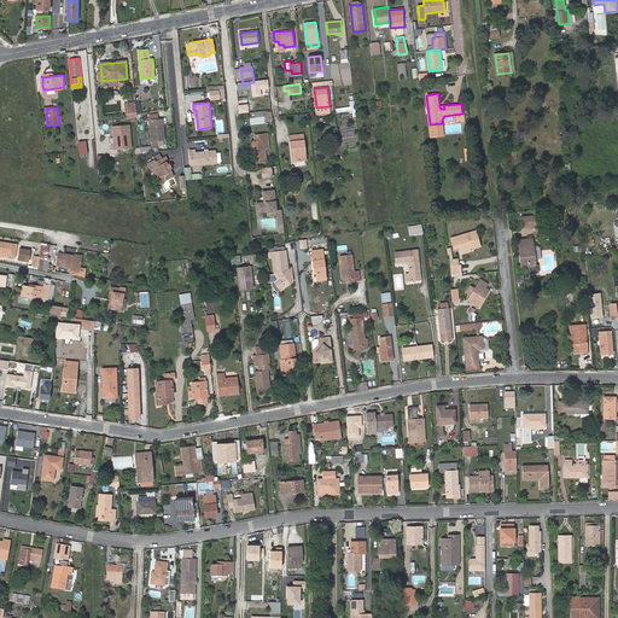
[(152,141),(164,140),(162,118),(150,120),(152,141)]
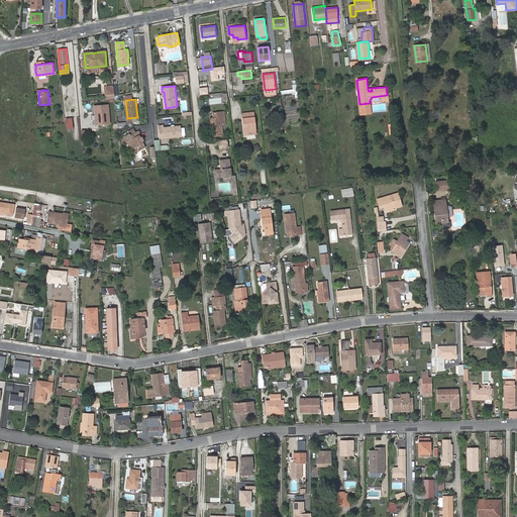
[(371,110),(370,103),(359,104),(360,111),(371,110)]
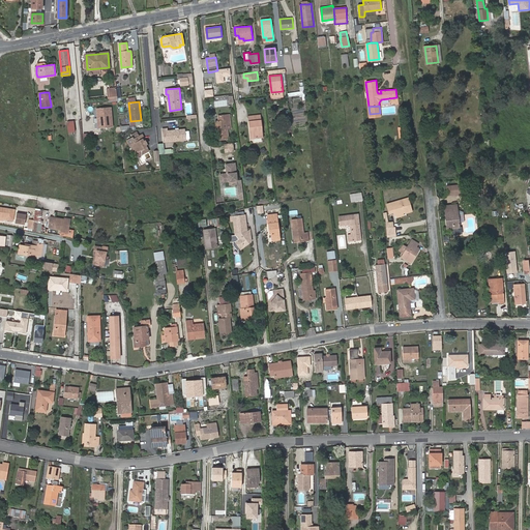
[(113,126),(111,107),(96,108),(98,127),(113,126)]
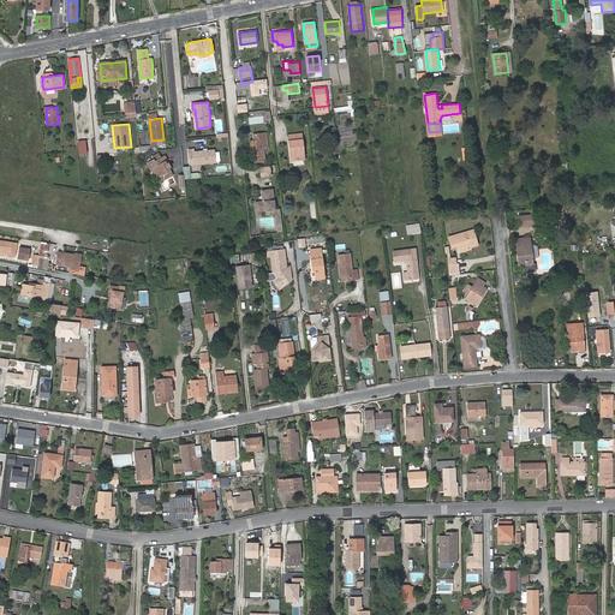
[(250,141),(252,161),(266,160),(264,150),(262,139),(267,138),(267,132),(254,135),(255,141),(250,141)]
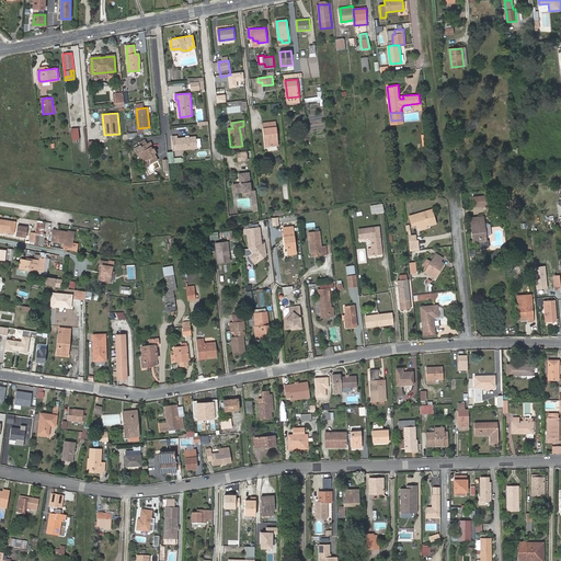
[(266,146),(278,145),(276,124),(271,124),(272,127),(264,128),(266,146)]
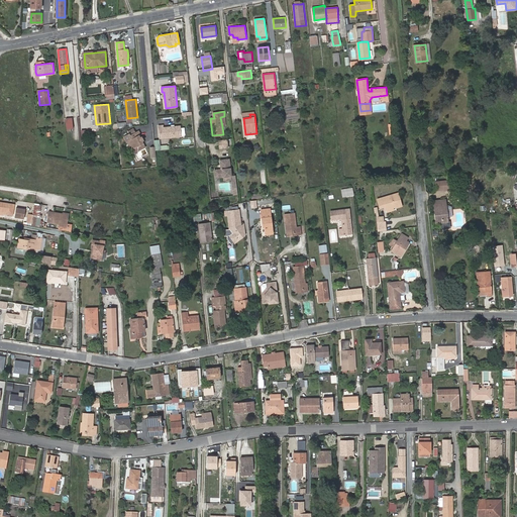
[(164,125),(159,125),(160,138),(182,136),(181,126),(164,127),(164,125)]
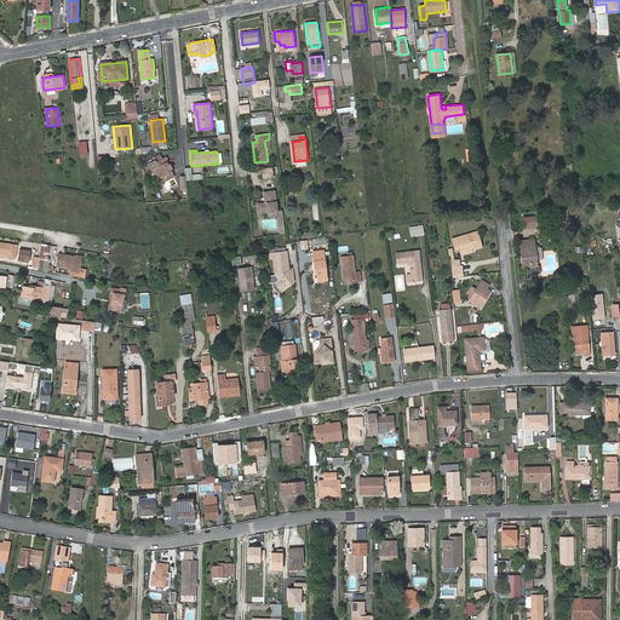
[(174,176),(170,168),(168,165),(166,162),(168,161),(166,156),(155,162),(155,160),(149,164),(158,179),(164,176),(166,181),(174,176)]
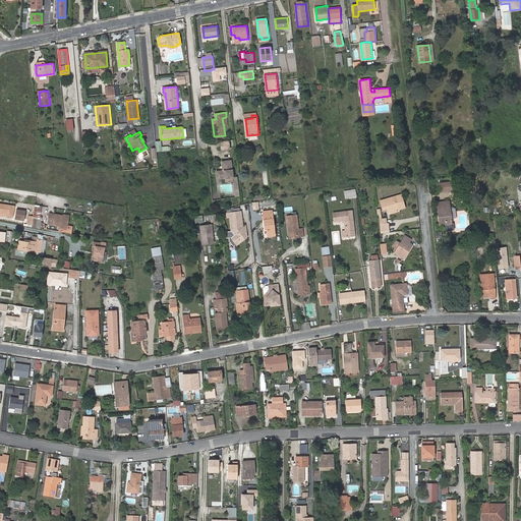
[(229,141),(221,142),(222,150),(230,149),(229,141)]
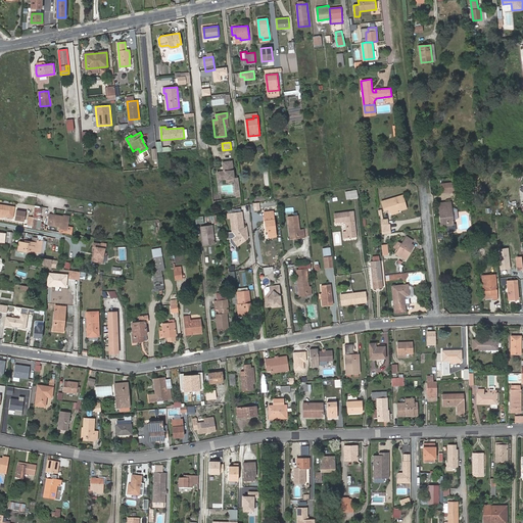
[(232,161),(223,162),(224,172),(217,173),(218,180),(225,179),(233,179),(232,161)]
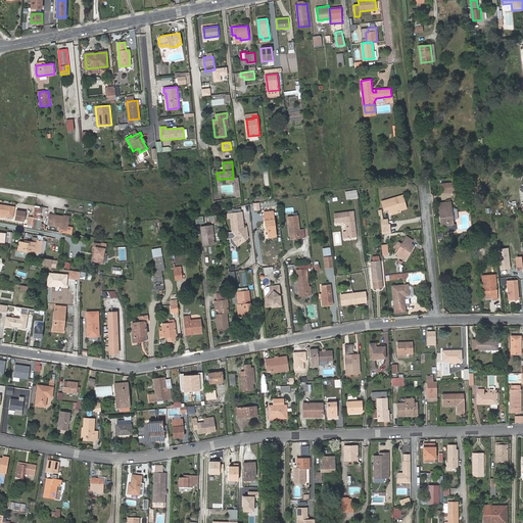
[(481,177),(481,184),(489,185),(489,177),(481,177)]
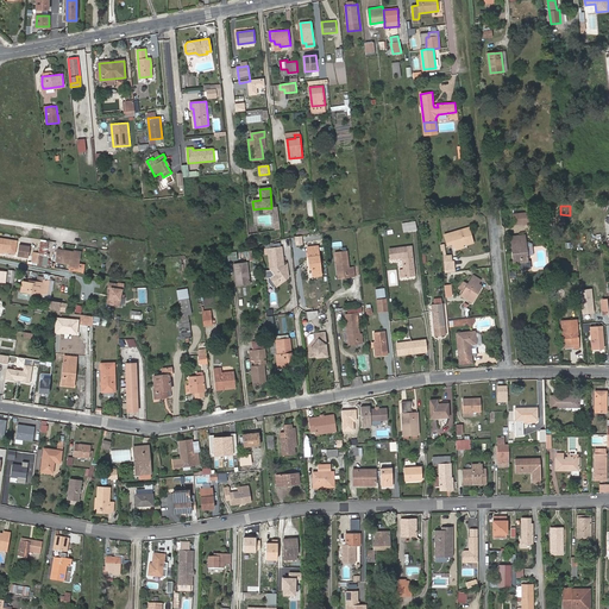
[(528,213),(513,214),(514,224),(529,221),(528,213)]
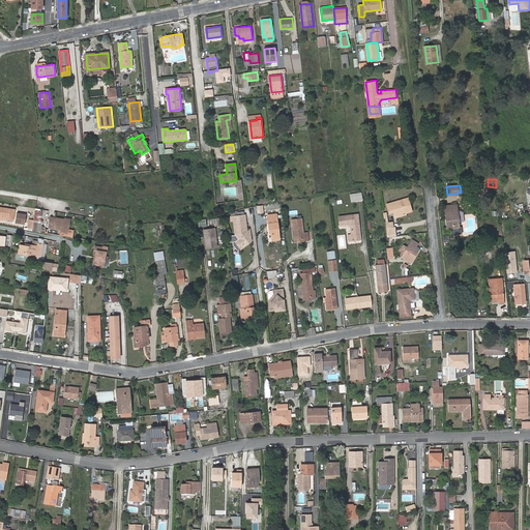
[(395,215),(403,212),(405,212),(406,213),(412,211),(408,198),(386,205),(389,213),(393,212),(394,215),(395,215)]
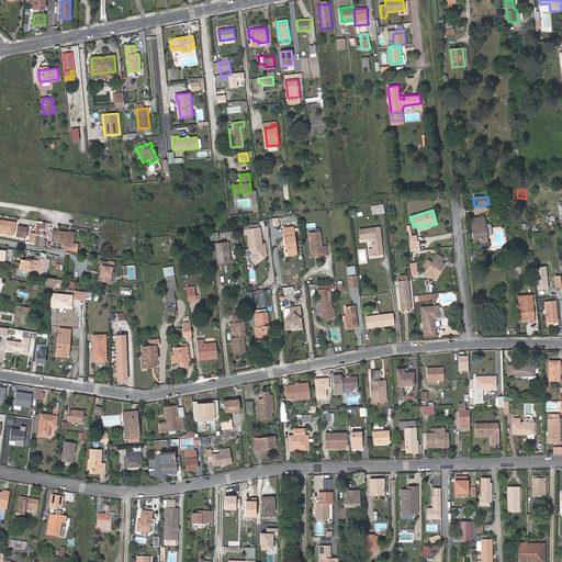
[(484,216),(471,217),(474,243),(478,242),(479,249),(487,248),(486,235),(485,222),(484,216)]
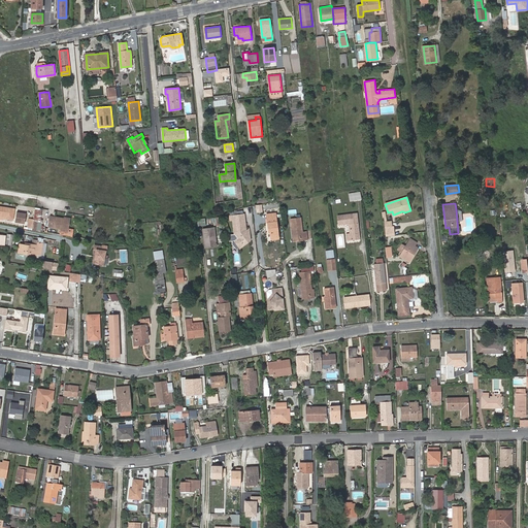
[(12,220),(14,209),(0,206),(0,216),(4,217),(4,219),(12,220)]
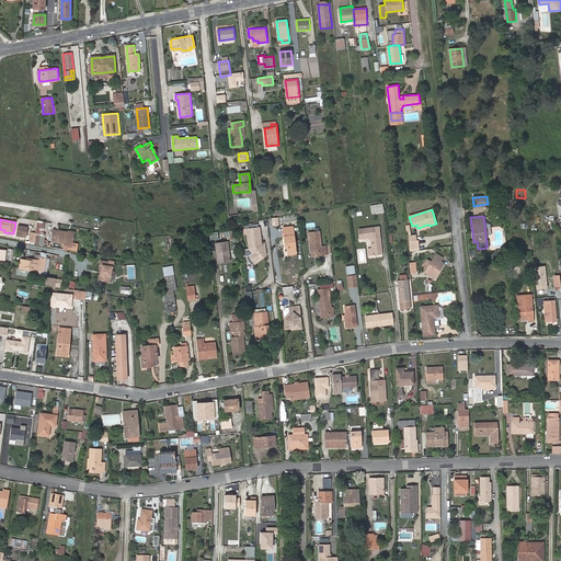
[(519,239),(528,238),(526,222),(517,224),(519,239)]
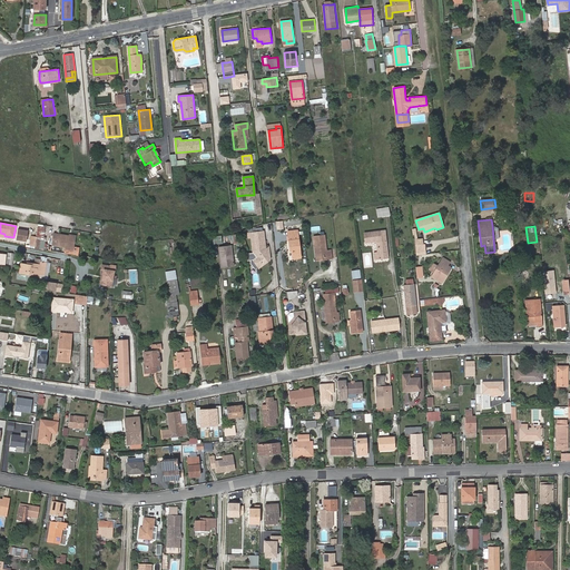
[(27,231),(18,229),(16,237),(26,239),(27,231)]
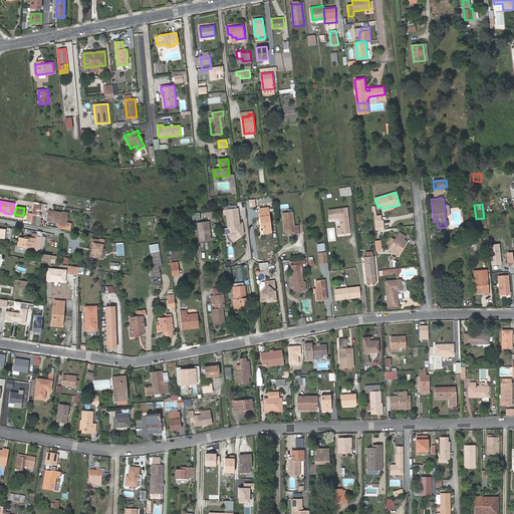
[(338,216),(340,218),(341,232),(350,232),(347,207),(328,209),(329,217),(338,216)]
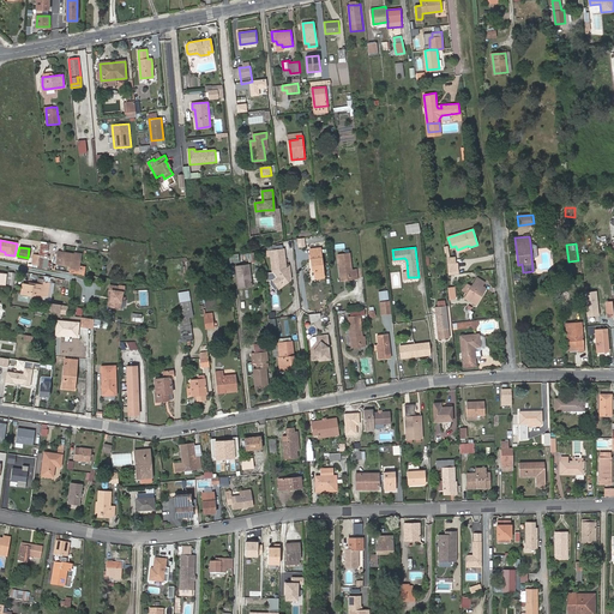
[(80,265),(82,253),(74,252),(58,250),(56,262),(70,264),(80,265)]
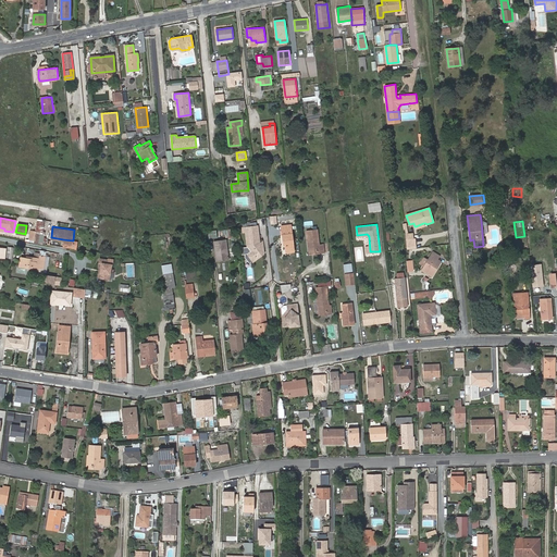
[(243,232),(246,231),(247,246),(250,251),(247,254),(252,262),(263,255),(262,247),(259,243),(258,234),(250,235),(249,231),(257,230),(257,226),(242,227),(243,232)]
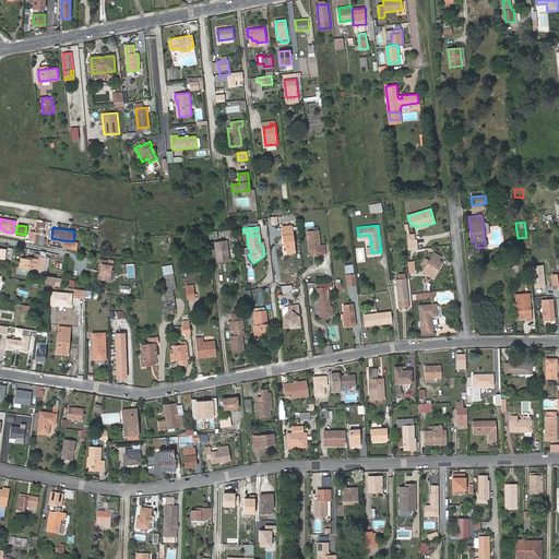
[(284,230),(285,242),(286,242),(287,245),(287,253),(296,252),(293,229),(284,230)]
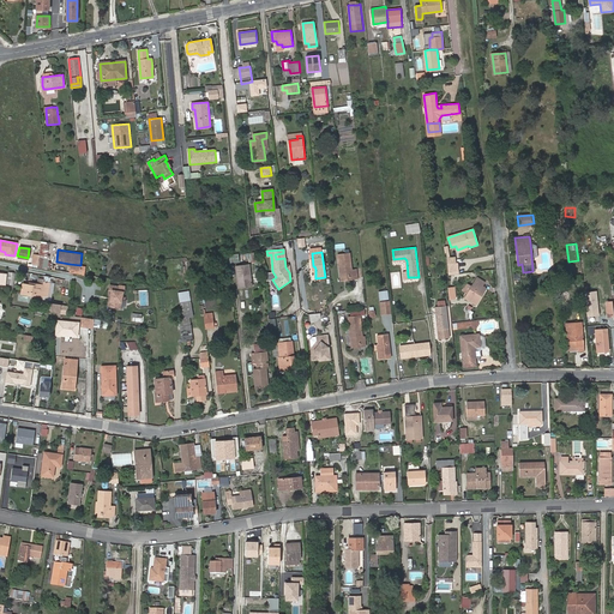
[(229,254),(230,263),(239,263),(239,253),(229,254)]
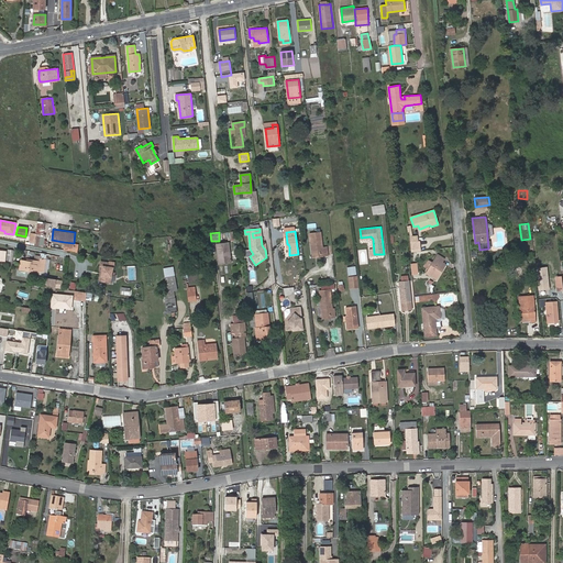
[(320,253),(321,256),(328,255),(327,247),(322,247),(321,232),(310,233),(312,254),(320,253)]
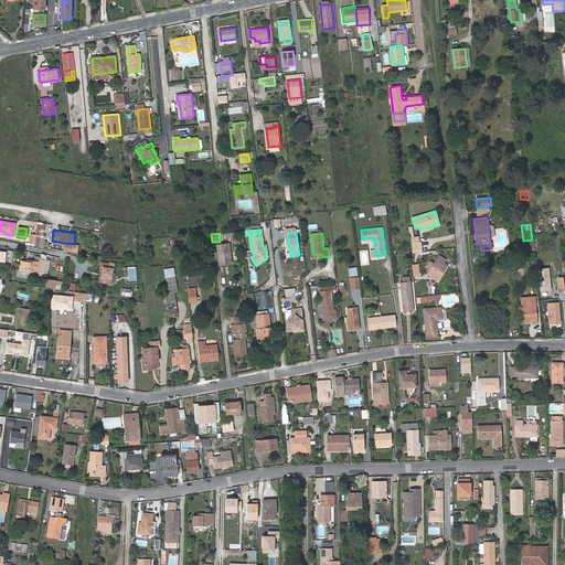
[(168,237),(162,237),(164,260),(172,260),(171,245),(168,245),(168,237)]
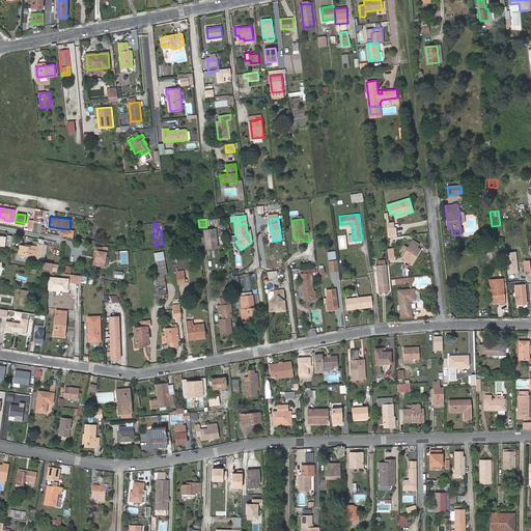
[(203,230),(205,249),(218,247),(216,228),(203,230)]
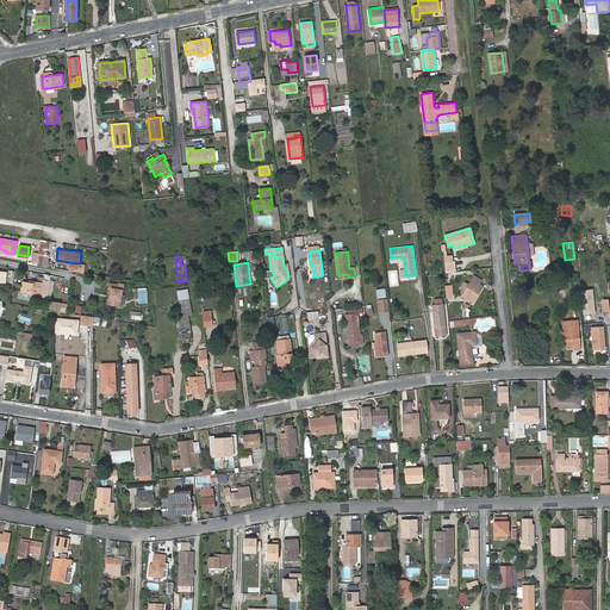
[(481,280),(474,275),(468,285),(464,292),(461,296),(473,303),(483,286),(479,284),(481,280)]
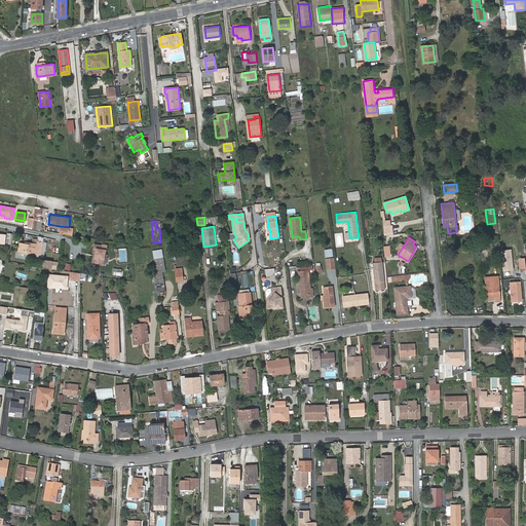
[(19,242),(17,252),(36,254),(36,253),(41,254),(42,239),(38,239),(37,245),(28,242),(28,245),(19,242)]
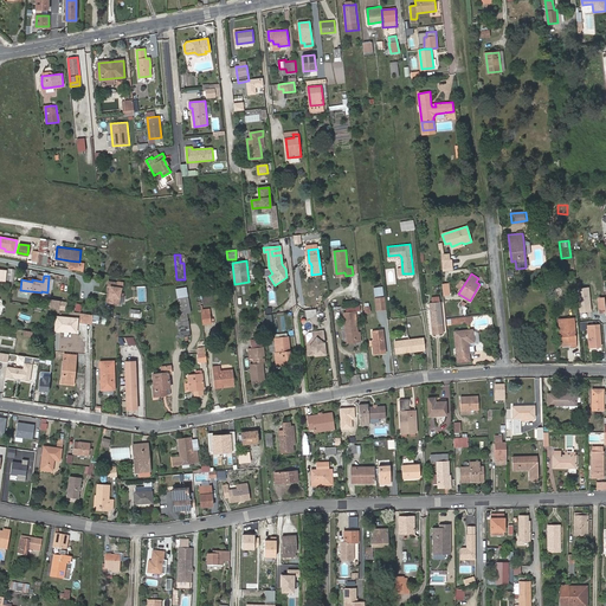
[(110,296),(109,301),(117,303),(121,288),(116,287),(117,282),(108,281),(107,285),(110,287),(109,295),(110,296)]
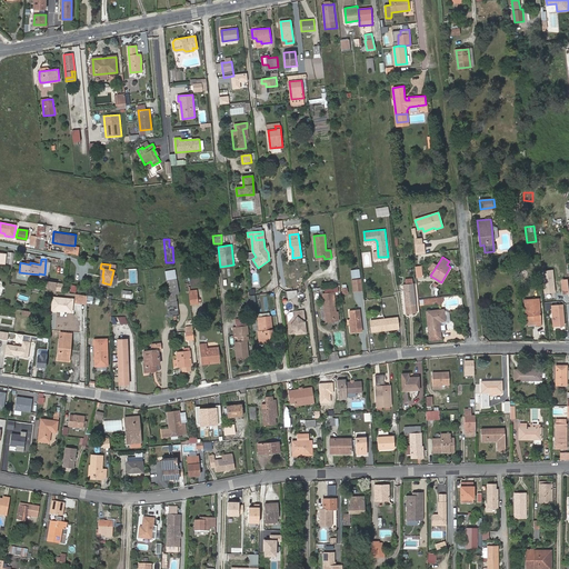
[(77,265),(76,280),(87,280),(88,266),(77,265)]
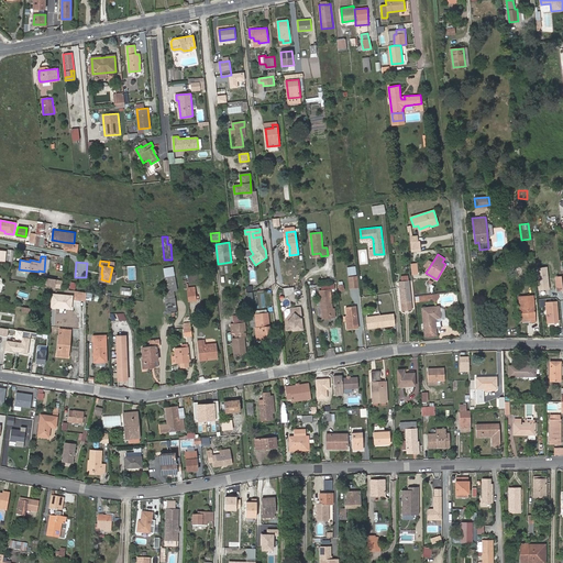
[(164,268),(167,291),(174,290),(177,290),(174,266),(164,268)]
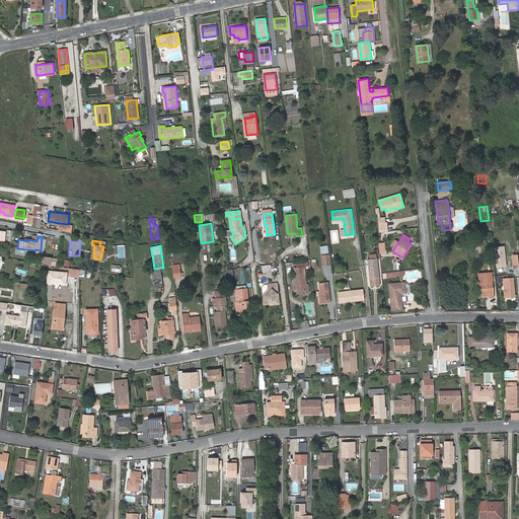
[(320,246),(321,253),(325,253),(328,253),(327,245),(320,246)]
